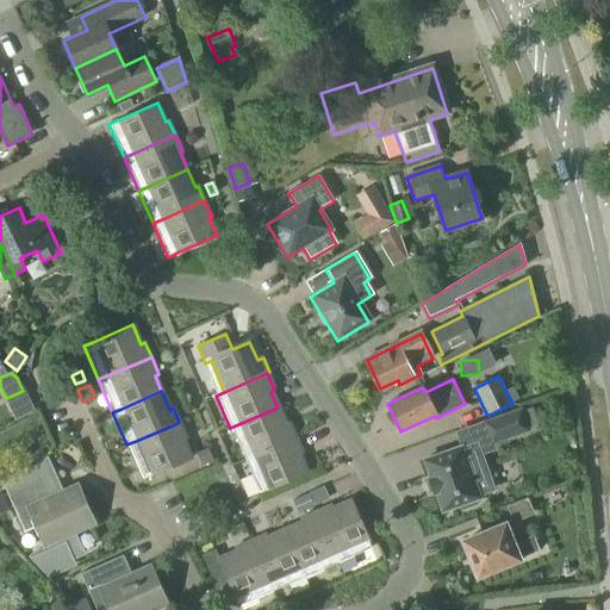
[(244,460),(253,456),(292,440),(296,439),(290,424),(286,425),(278,408),(238,424),(230,428),(244,460)]
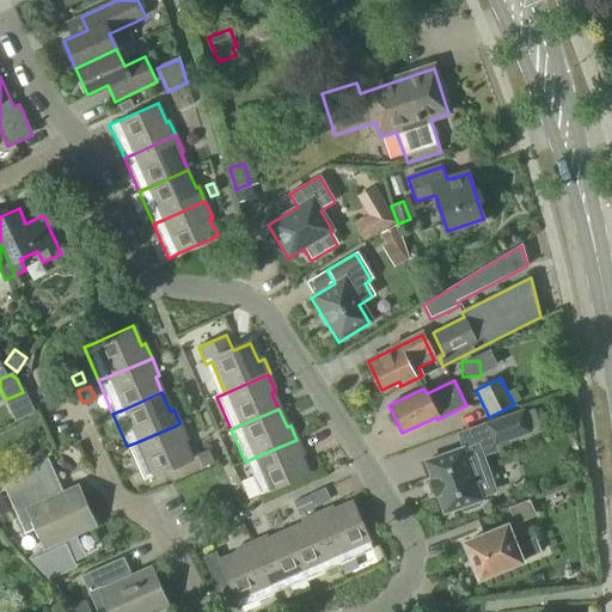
[(522,414),(487,426),(493,445),(528,432),(522,414)]
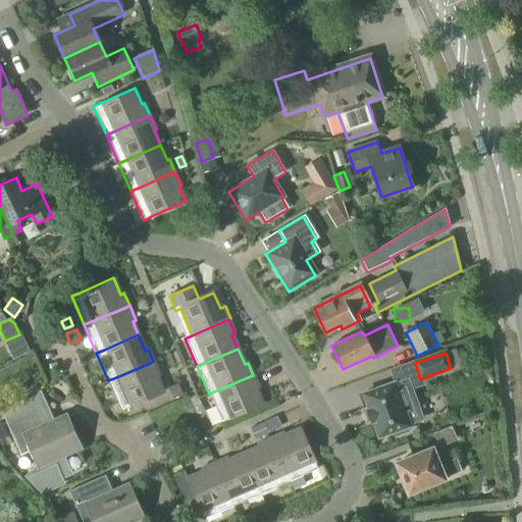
[(153,361),(150,363),(116,377),(108,380),(120,410),(128,406),(163,392),(157,377),(160,376),(153,361)]
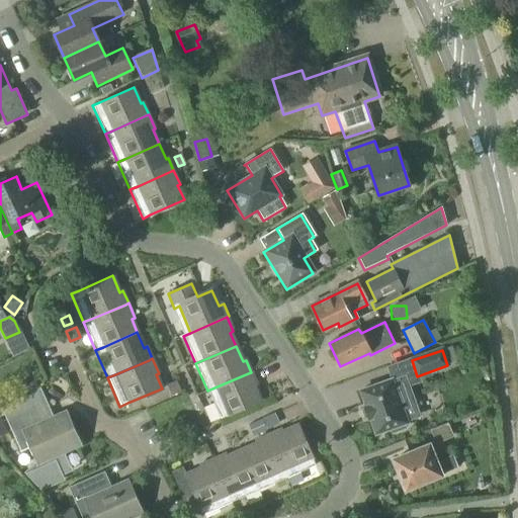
[(417,376),(412,360),(386,368),(391,380),(389,381),(361,391),(359,392),(360,394),(365,407),(363,408),(367,419),(369,419),(374,432),(375,434),(377,434),(377,433),(390,429),(392,433),(405,428),(403,424),(404,424),(406,423),(406,421),(405,421),(398,401),(410,396),(407,386),(419,382),(417,376)]
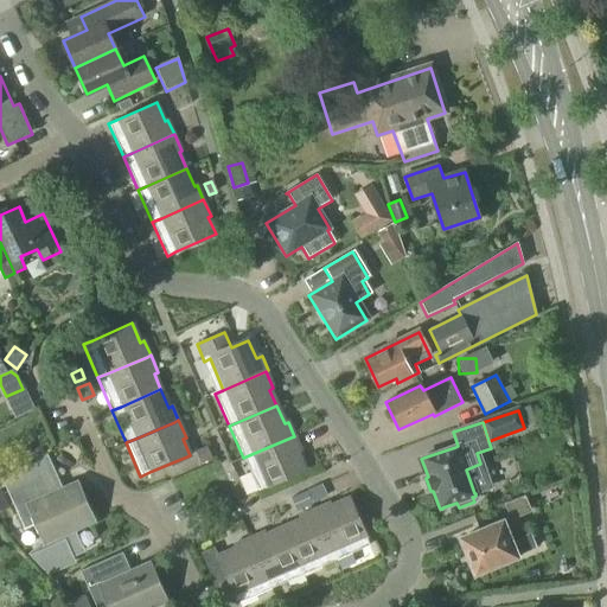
[(294,436),(291,438),(251,454),(243,458),(257,491),(266,487),(305,471),(298,454),(301,453),(294,436)]
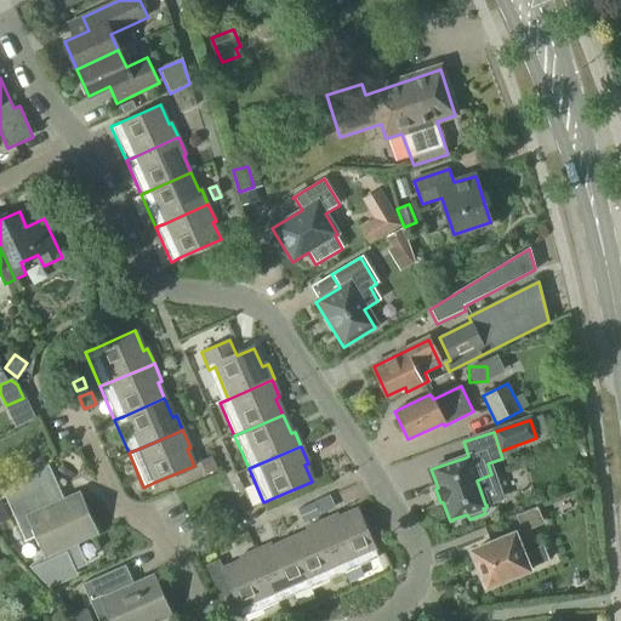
[(205,474),(217,468),(212,456),(200,461),(205,474)]
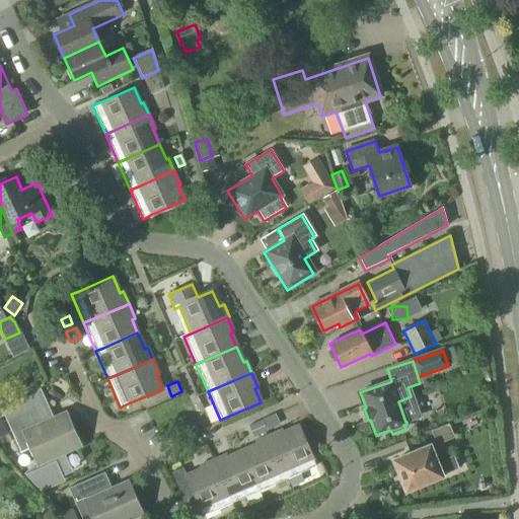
[(55,420),(42,388),(29,396),(3,413),(21,454),(33,448),(39,460),(24,474),(42,493),(65,482),(63,476),(73,472),(64,452),(75,447),(62,417),(55,420)]
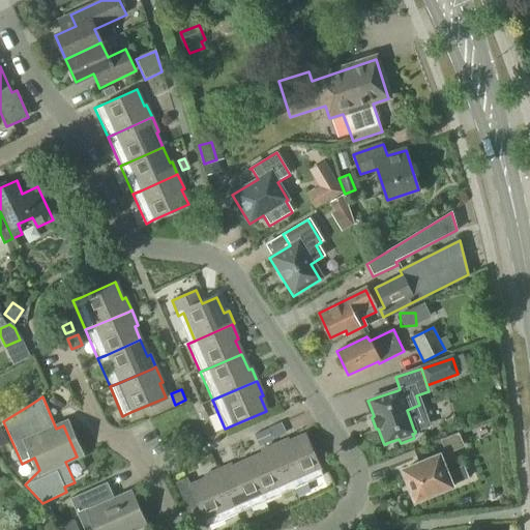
[(322,477),(319,471),(304,436),(290,442),(288,439),(273,445),(275,448),(293,491),(322,477)]
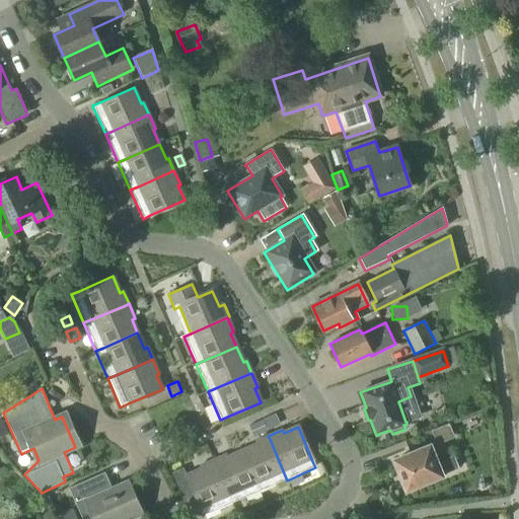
[(255,441),(257,445),(241,451),(258,493),(287,480),(270,439),(268,436),(255,441)]
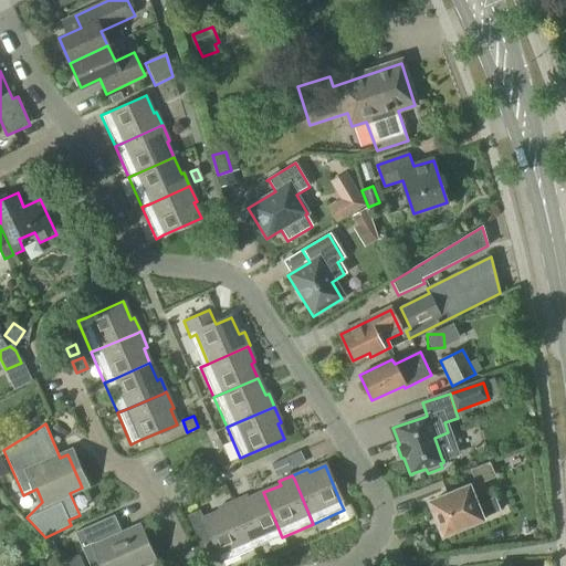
[(477,505),(469,486),(431,502),(432,505),(430,510),(433,517),(438,520),(443,534),(482,519),(500,511),(494,498),(477,505)]
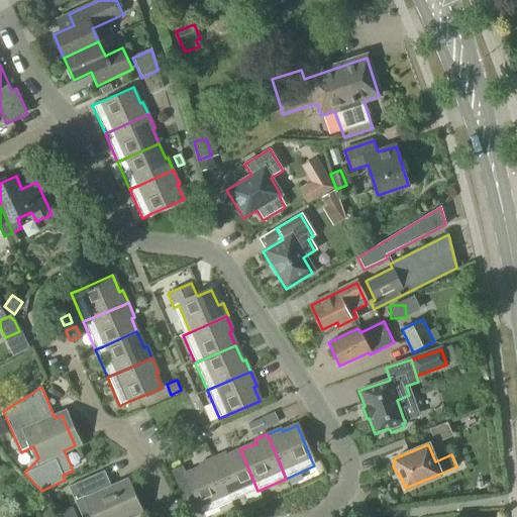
[(223,450),(210,456),(211,458),(227,496),(254,484),(240,449),(226,455),(223,450)]
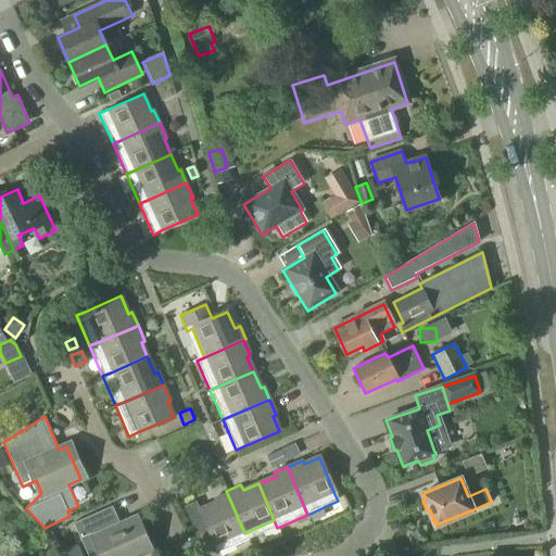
[(244,533),(227,493),(214,498),(215,502),(198,509),(196,503),(184,508),(197,538),(209,533),(214,546),(217,554),(248,541),(244,533)]
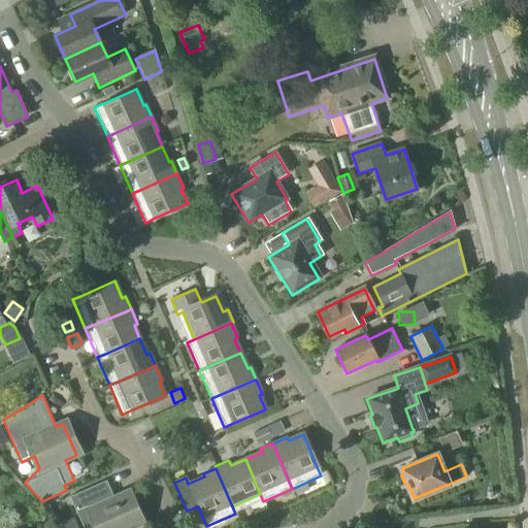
[(114,498),(106,481),(70,497),(84,527),(91,527),(96,526),(96,527),(133,527),(141,524),(127,492),(114,498)]
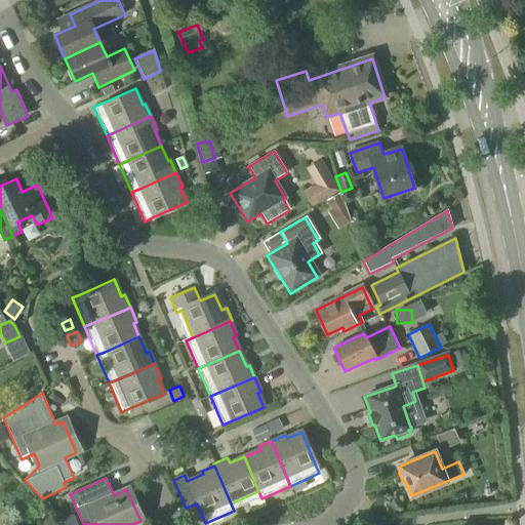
[(78,524),(74,515),(65,519),(67,524),(78,524)]
